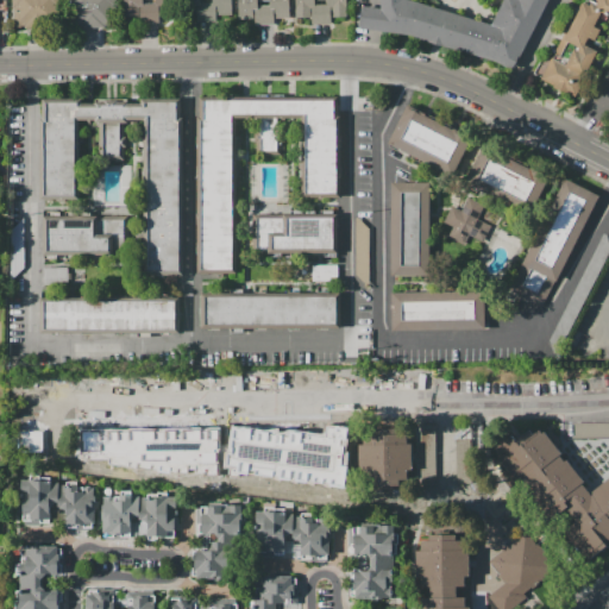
[(36,0),(36,29),(11,29),(11,0),(36,0)]
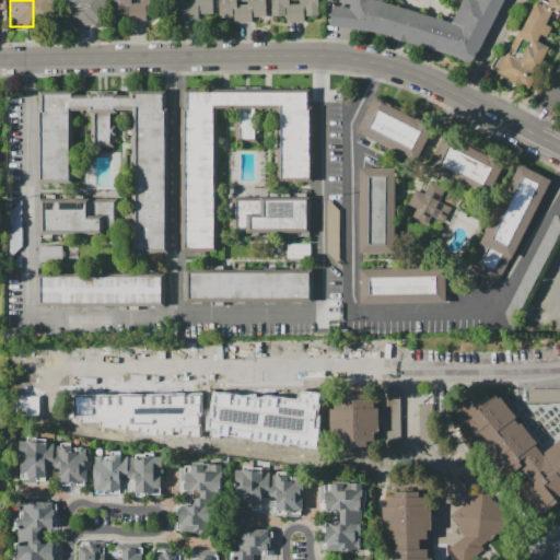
[(33,0),(55,0),(55,26),(33,26),(33,0)]
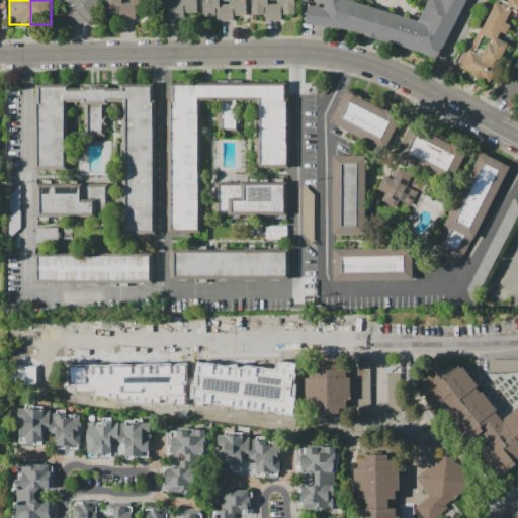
[(77,0),(77,23),(56,23),(56,0),(77,0)]
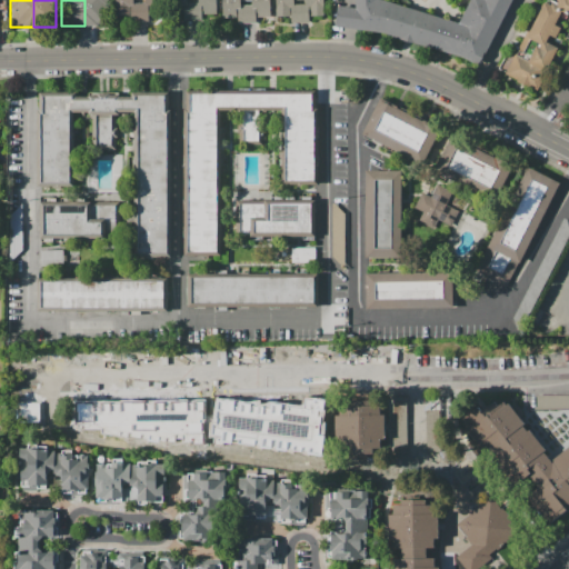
[(85,0),(109,0),(109,26),(85,26),(85,0)]
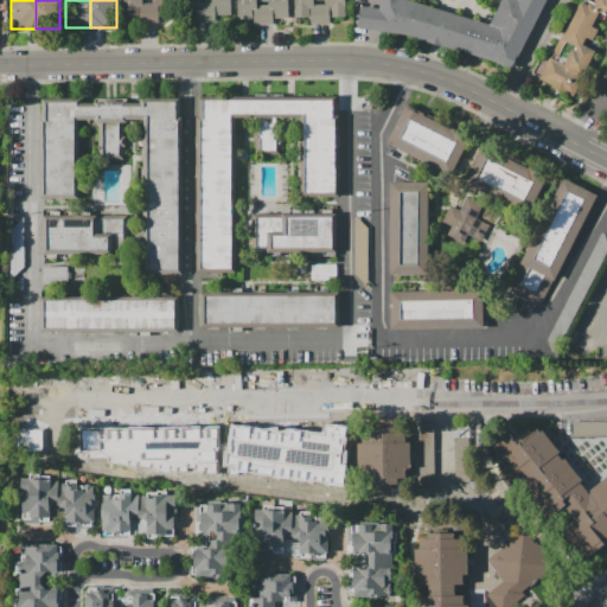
[(142,0),(142,4),(148,4),(148,23),(139,23),(139,18),(123,18),(123,0),(142,0)]
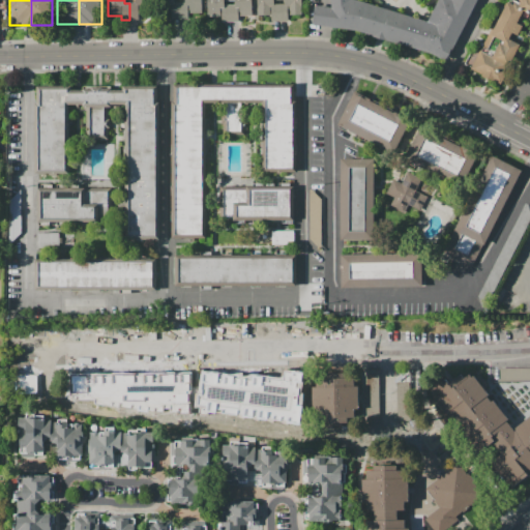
[(149,0),(149,13),(139,13),(139,20),(129,20),(129,3),(136,3),(136,0),(149,0)]
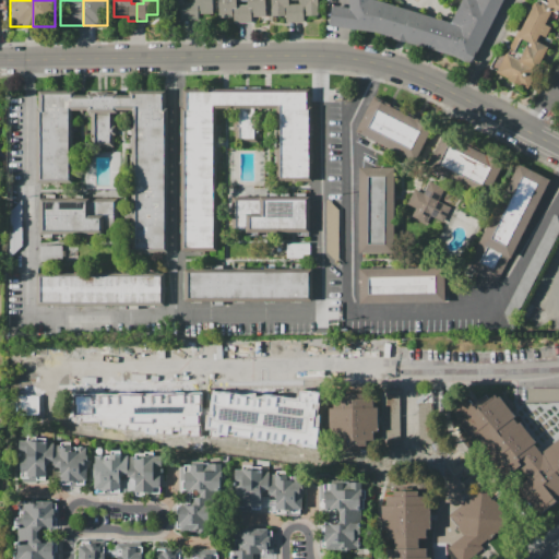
[(185,0),(185,3),(189,3),(189,21),(180,21),(180,13),(165,12),(165,0),(185,0)]
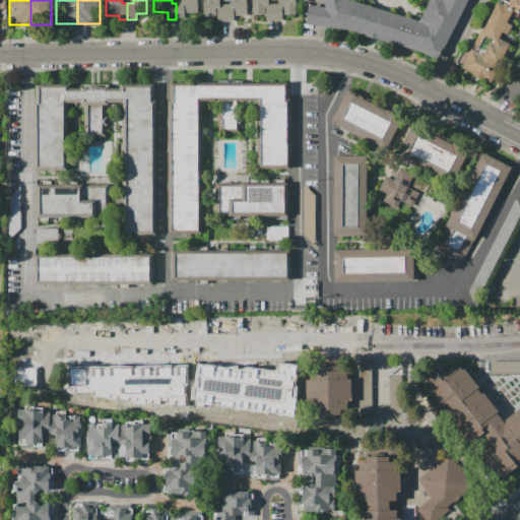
[(197,0),(197,12),(185,12),(184,20),(176,19),(176,3),(181,3),(181,0),(197,0)]
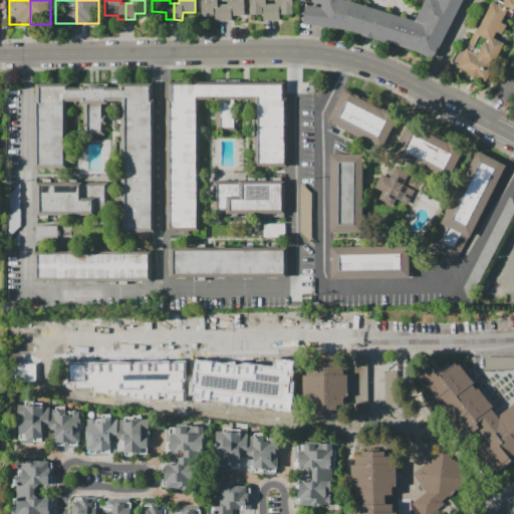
[(223,0),(223,1),(218,1),(218,4),(223,4),(223,21),(214,21),(214,14),(201,14),(201,0),(223,0)]
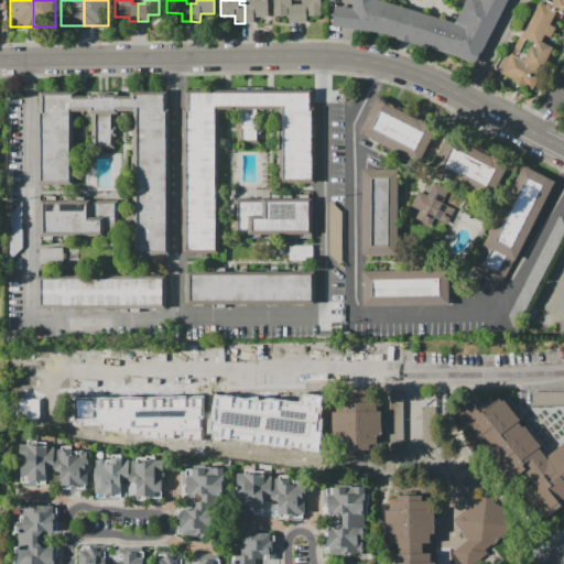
[(245,0),(268,0),(268,17),(255,17),(255,23),(245,23),(245,4),(250,4),(250,1),(245,1),(245,0)]
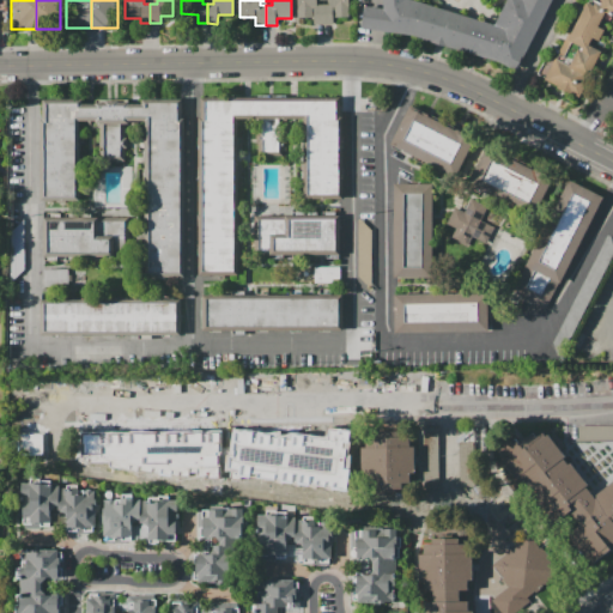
[(317,0),(317,5),(323,5),(323,25),(314,25),(314,17),(298,17),(298,0),(317,0)]
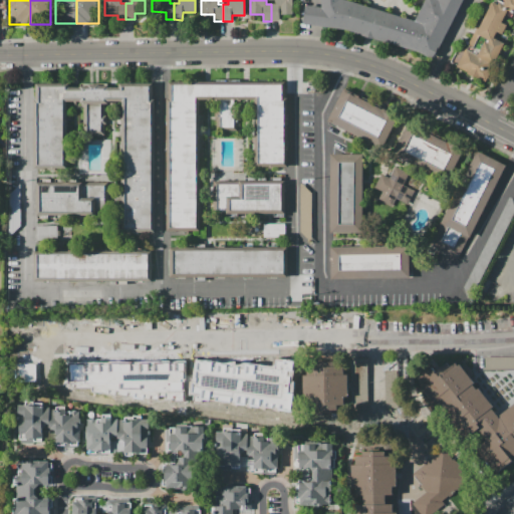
[(292,0),(292,14),(279,14),(278,21),(271,21),(271,4),(276,4),(276,0),(292,0)]
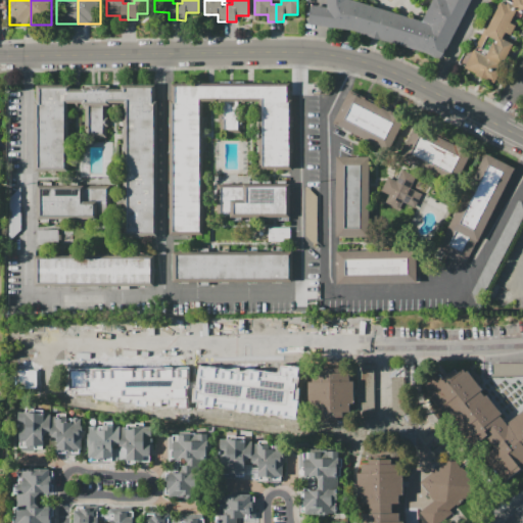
[(470,0),(442,60),(342,29),(307,24),(311,5),(327,8),(326,0),(353,0),(422,21),(431,0),(470,0)]
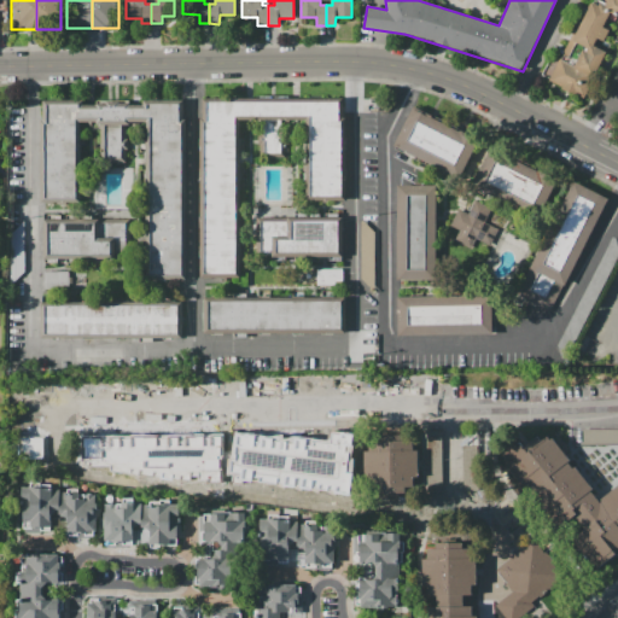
[(617,0),(617,24),(608,44),(611,44),(608,48),(612,50),(602,68),(599,66),(583,98),(565,88),(564,91),(547,82),(559,58),(561,59),(564,56),(565,53),(563,53),(573,33),(575,34),(592,3),(594,4),(595,0),(601,0),(604,1),(604,0),(617,0)]
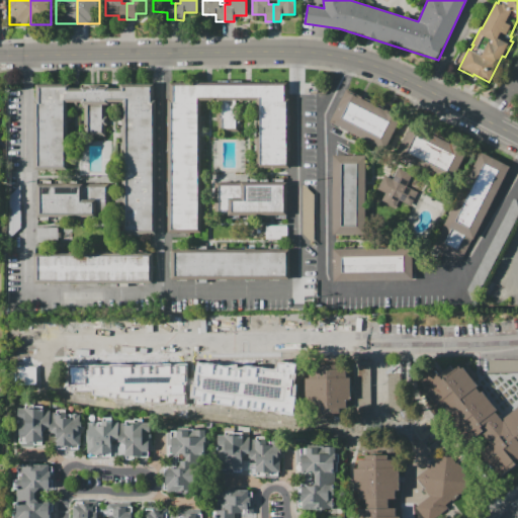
[(157,83),(156,233),(122,233),(122,102),(107,102),(107,105),(105,105),(105,136),(83,135),(84,106),(81,106),(81,102),(68,102),(68,171),(35,171),(35,83),(70,83),(70,87),(80,87),(80,85),(109,85),(109,87),(118,87),(118,83),(157,83)]
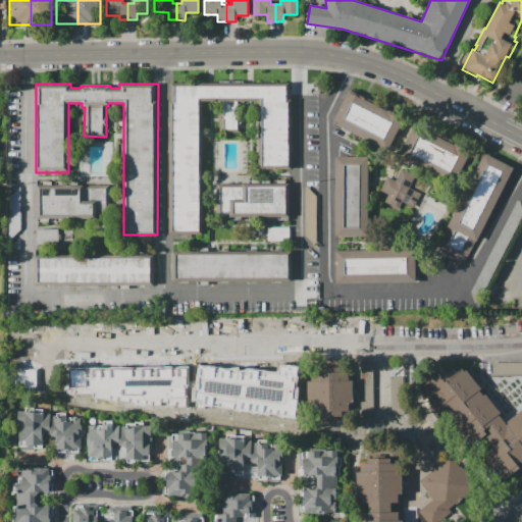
[(168,235),(169,100),(170,100),(170,84),(290,84),(289,99),(292,99),(292,169),(258,169),(259,101),(241,101),(241,134),(219,134),(219,101),(204,101),(203,235),(168,235)]
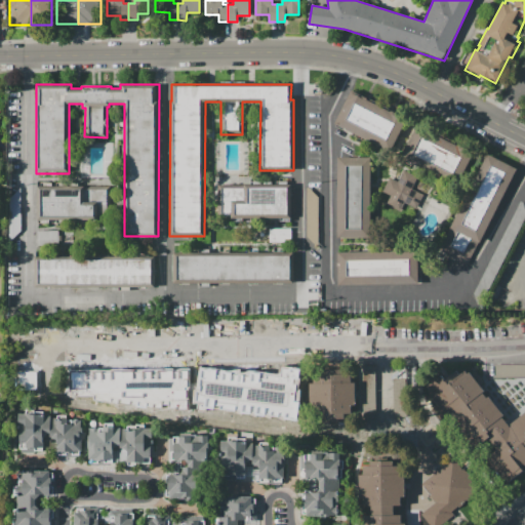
[(352,89),(367,97),(366,98),(390,112),(391,110),(408,120),(390,153),(334,122),(352,89)]
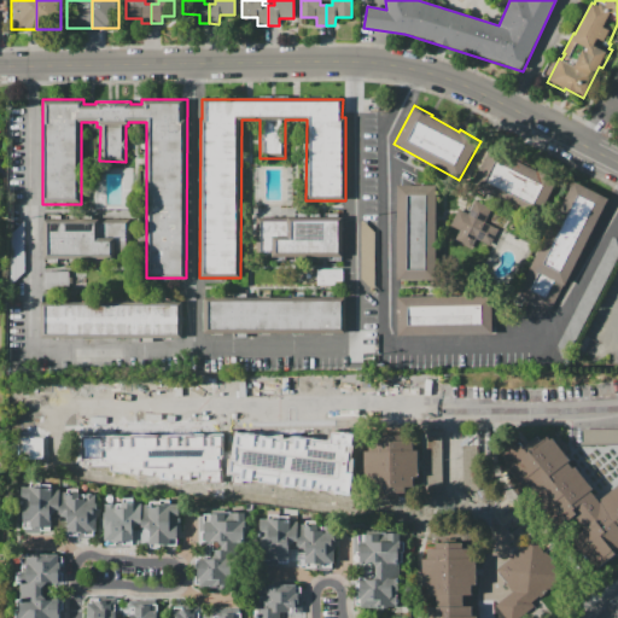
[(491,147),(558,184),(537,221),(471,185),(491,147)]
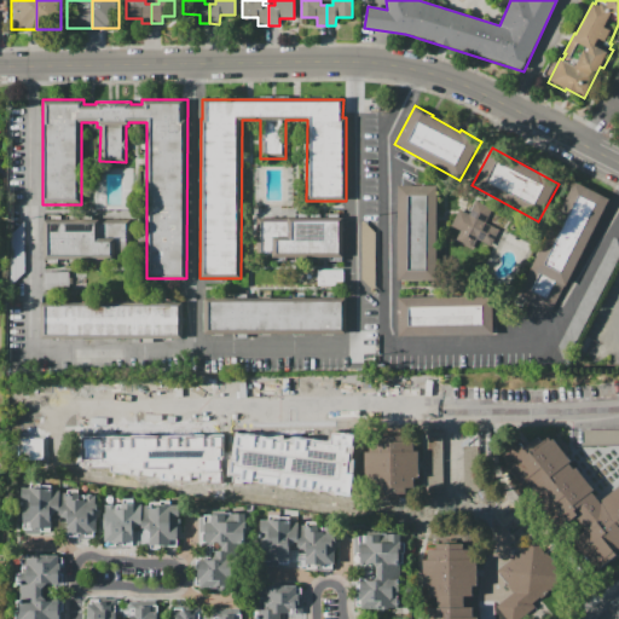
[(577,183),(609,201),(549,313),(516,295),(577,183)]
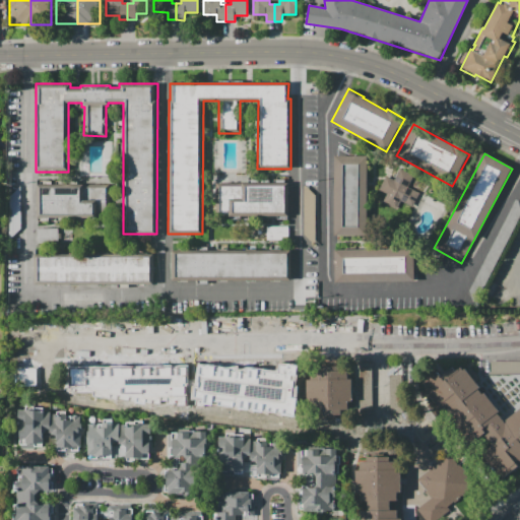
[(334,155),(367,156),(366,236),(333,235),(334,155)]
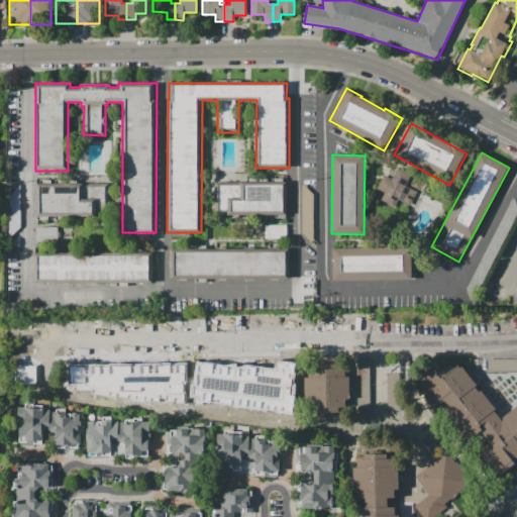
[(385,193),(377,189),(384,175),(392,179),(398,168),(411,174),(405,186),(416,191),(409,205),(398,200),(394,208),(381,202),(385,193)]
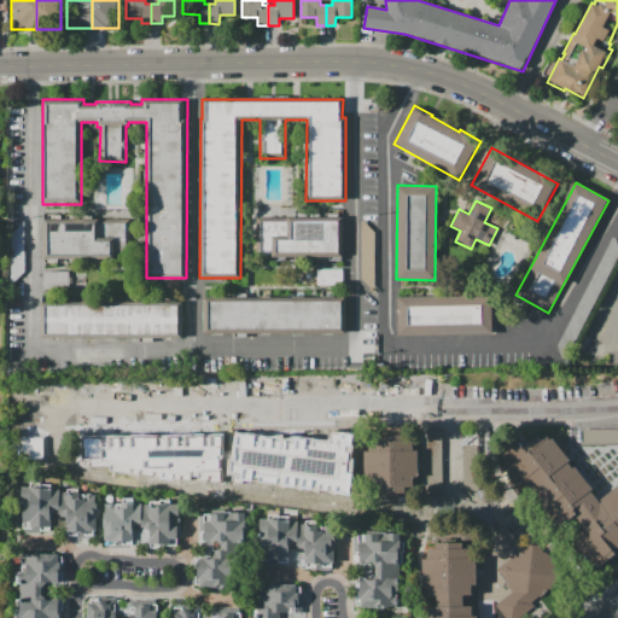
[(342,217),(342,257),(256,256),(257,216),(342,217)]
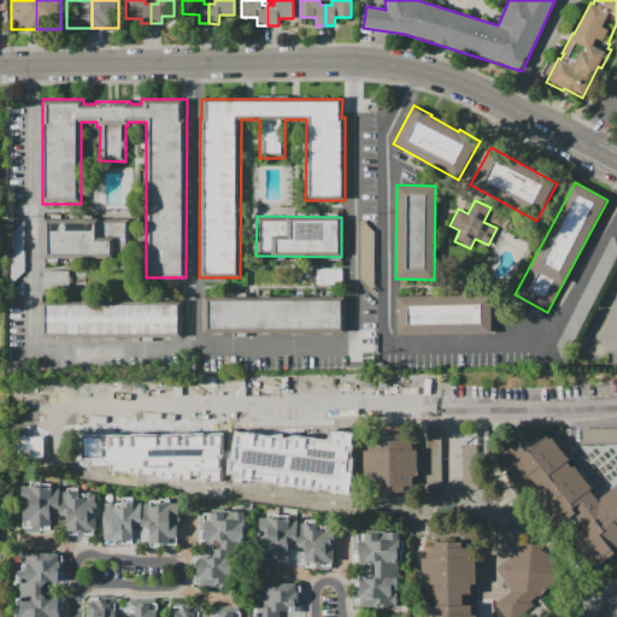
[(43,218),(129,219),(129,258),(43,258),(43,218)]
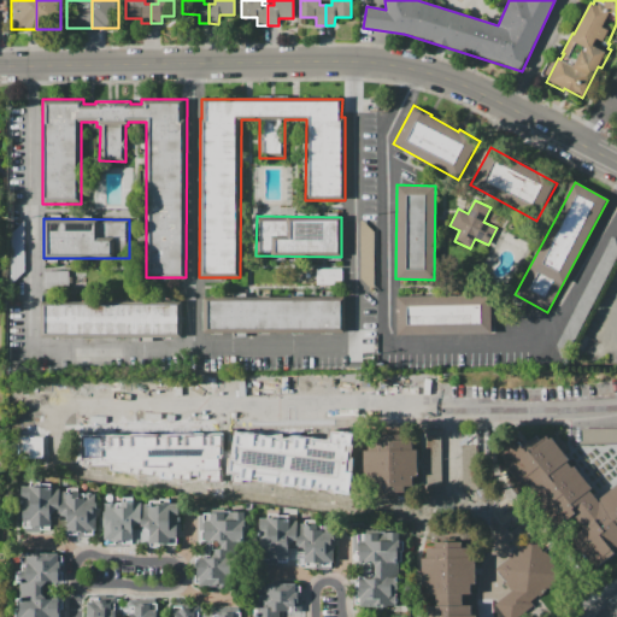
[(554,346),(612,236),(616,246),(616,251),(565,352),(554,346)]
